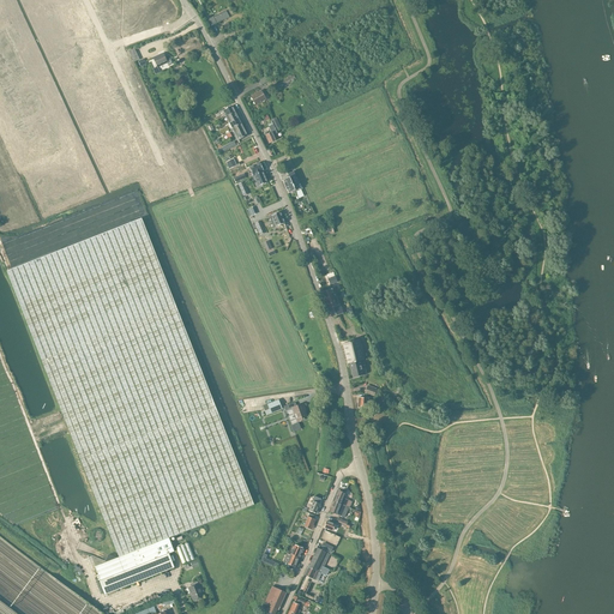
[(211,26),(229,17),(227,11),(208,19),(211,26)]
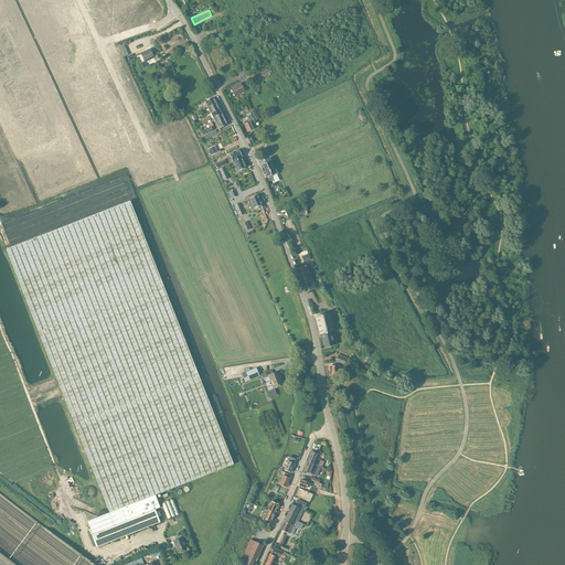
[(152,54),(150,49),(141,53),(145,62),(153,59),(155,61),(159,59),(156,52),(152,54)]
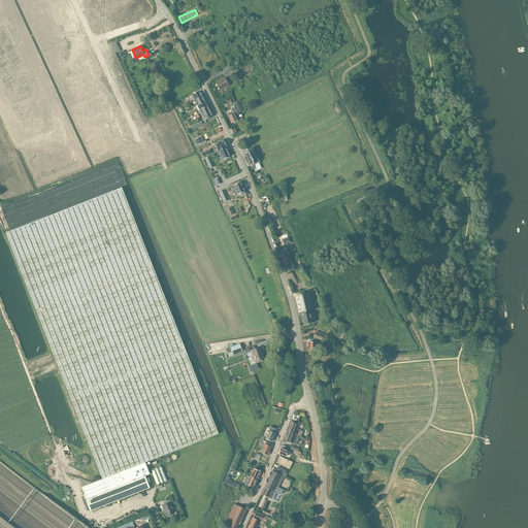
[(222,68),(225,73),(231,70),(228,64),(222,68)]
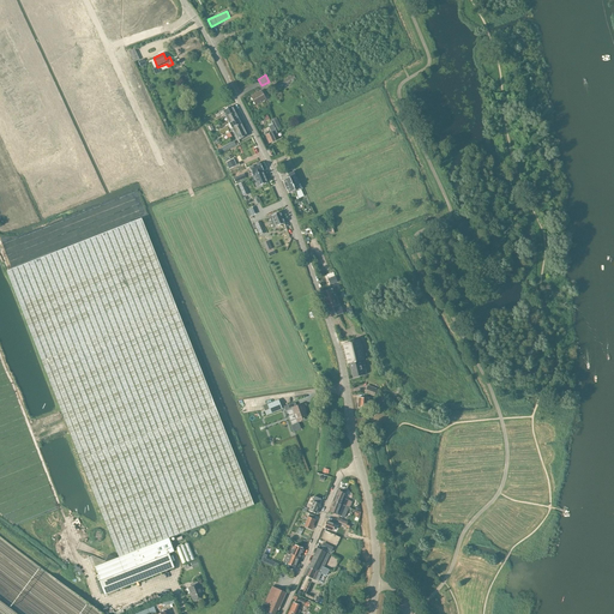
[(295,78),(294,76),(292,77),(292,76),(289,77),(289,78),(288,79),(288,78),(286,79),(286,80),(277,85),(278,88),(295,78)]
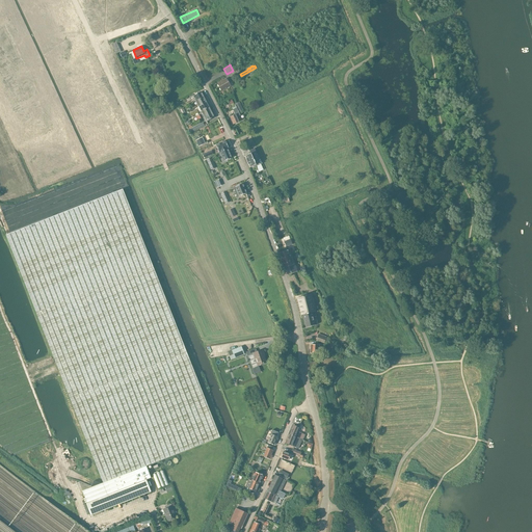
[(221,91),(231,86),(230,85),(231,84),(230,83),(229,82),(227,79),(217,84),(221,91)]
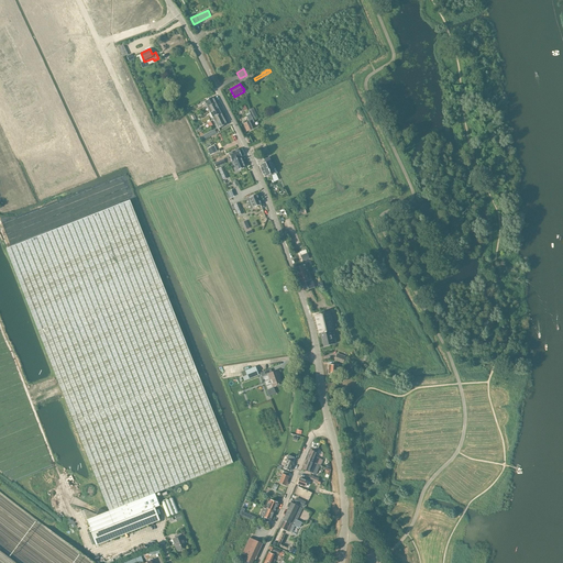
[(207,108),(216,102),(214,101),(214,100),(214,98),(213,98),(213,97),(205,101),(207,108)]
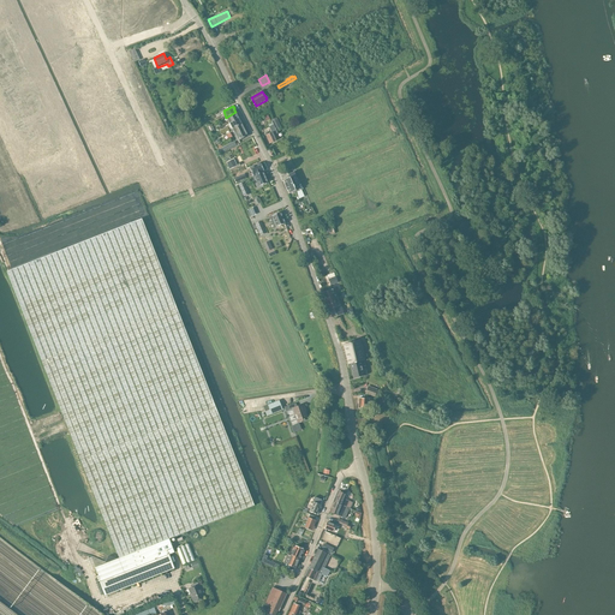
[(230,123),(239,118),(236,112),(226,118),(230,123)]
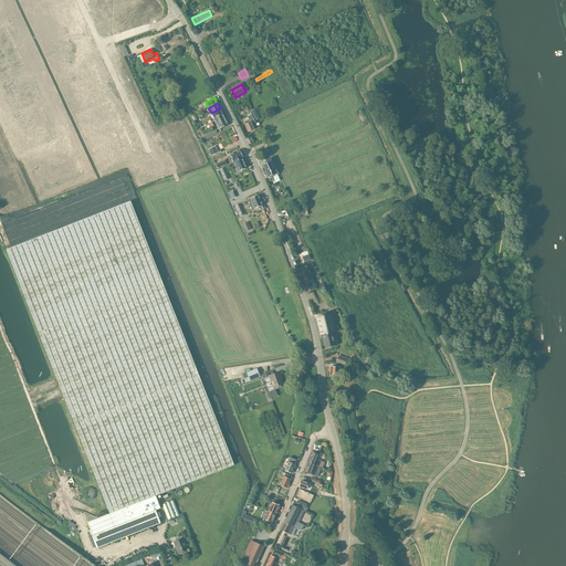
[(213,118),(222,114),(220,108),(211,113),(213,118)]
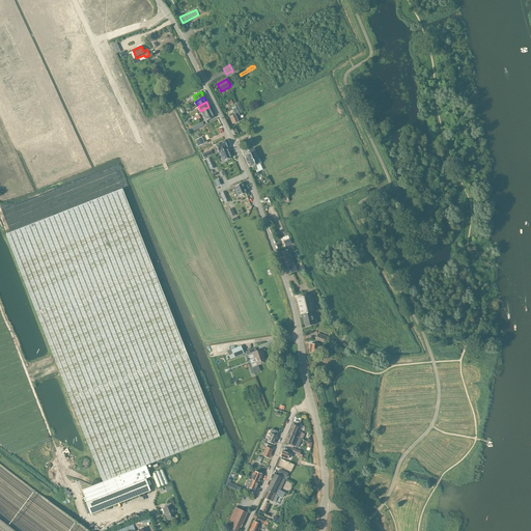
[(234,104),(240,113),(244,111),(239,102),(234,104)]
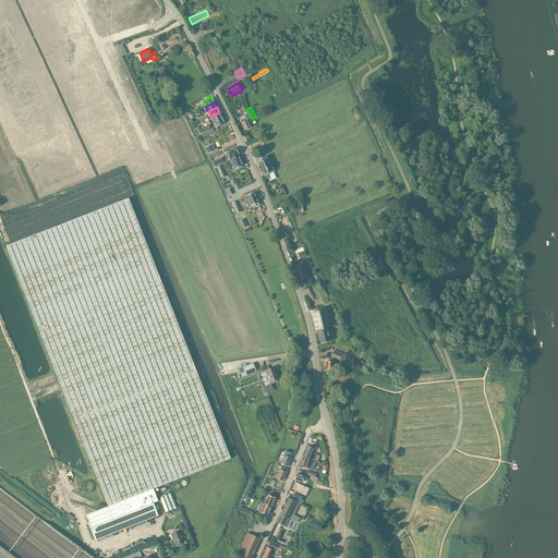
[(253,125),(251,122),(252,121),(247,111),(243,113),(246,120),(243,122),(242,120),(241,121),(241,123),(244,131),(251,128),(251,126),(253,125)]
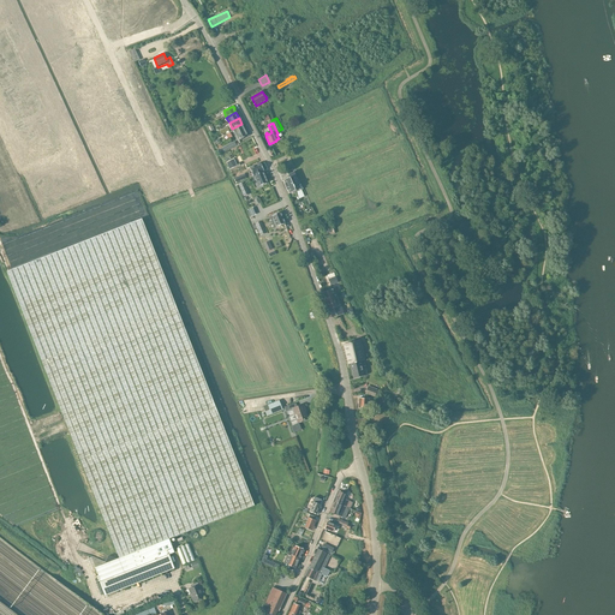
[(236,135),(245,130),(242,124),(232,129),(236,135)]
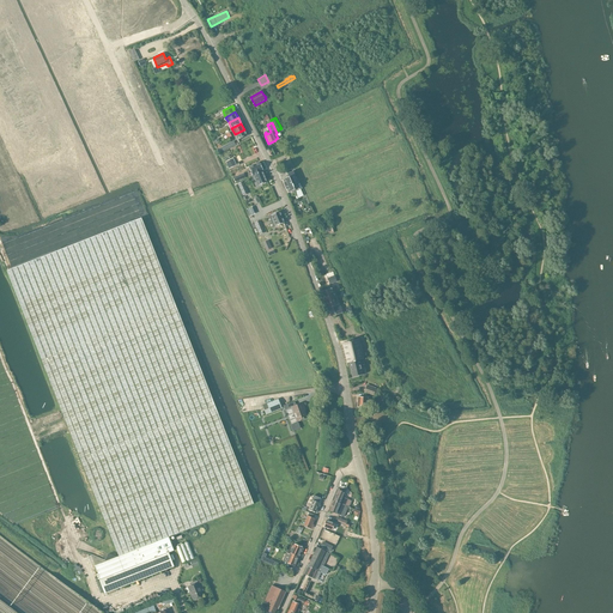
[(244,129),(235,134),(238,140),(247,135),(247,134),(247,132),(246,132),(244,129)]
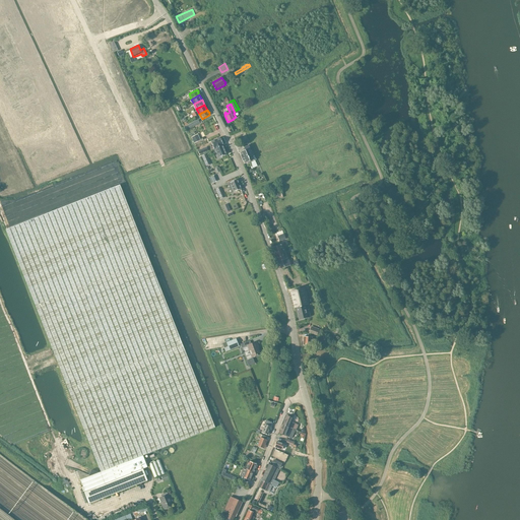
[(214,149),(215,149),(222,145),(223,145),(220,138),(211,142),(214,149)]
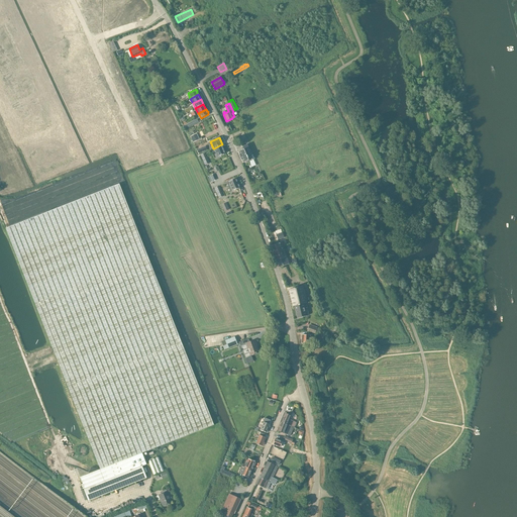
[(225,153),(221,144),(214,148),(218,157),(225,153)]
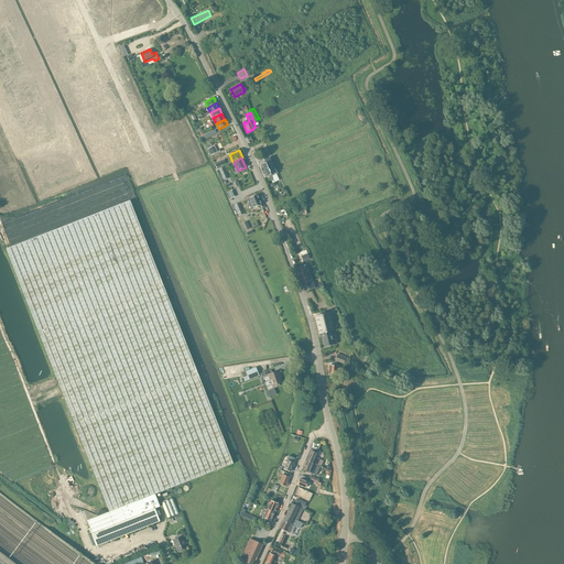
[(277,173),(270,158),(264,160),(266,163),(260,165),(262,172),(263,172),(264,175),(266,177),(277,173)]
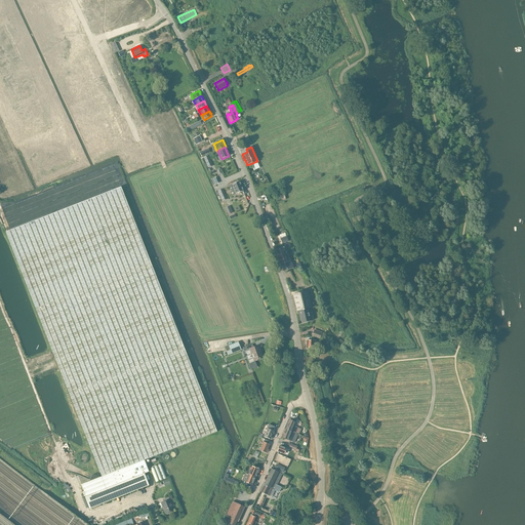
[(236,194),(244,191),(240,182),(232,185),(236,194)]
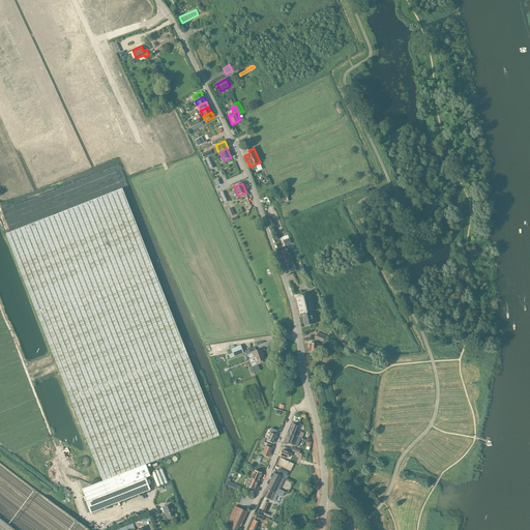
[(278,196),(285,194),(282,186),(275,188),(278,196)]
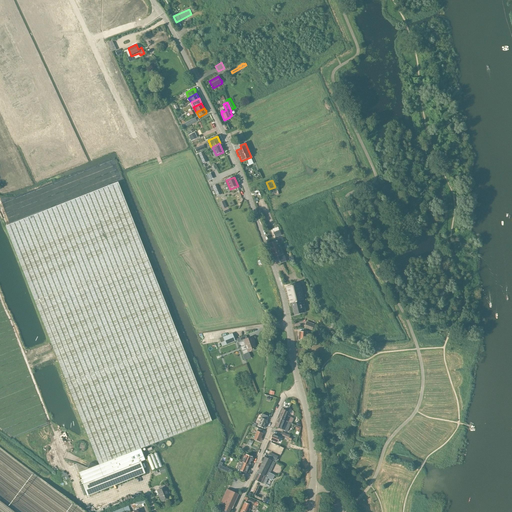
[(141,461),(145,460),(141,448),(212,421),(159,286),(118,182),(6,226),(62,369),(68,384),(99,464),(97,465),(90,462),(88,467),(89,468),(79,472),(84,484),(83,484),(87,495),(145,473),(141,461)]
